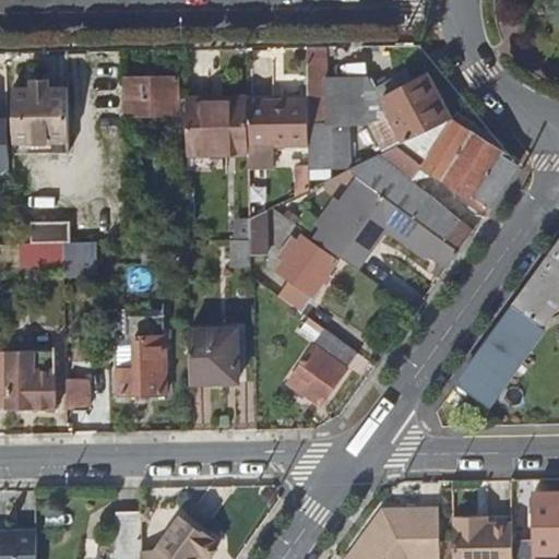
[(325,47),(308,48),(309,100),(310,145),(310,168),(332,168),(343,168),(351,164),(349,131),(326,131),(326,125),(326,76),(325,47)]
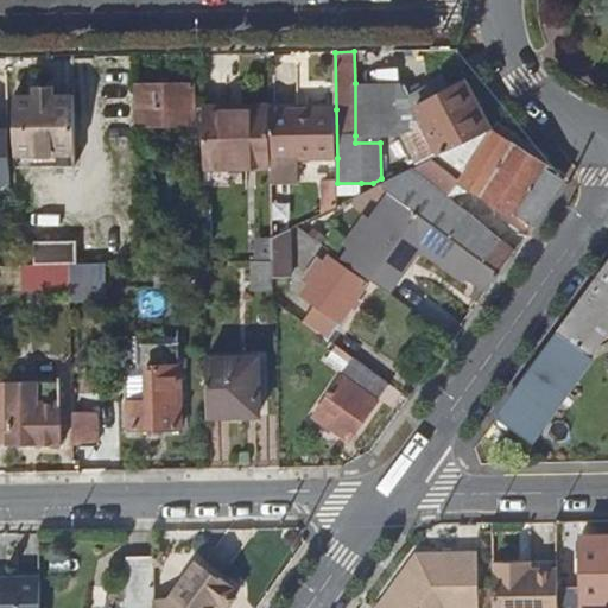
[(419,165),(432,159),(447,152),(491,131),(467,82),(450,90),(444,78),(429,87),(435,99),(417,107),(410,96),(405,88),(399,92),(396,94),(411,122),(407,125),(410,131),(403,134),(419,165)]
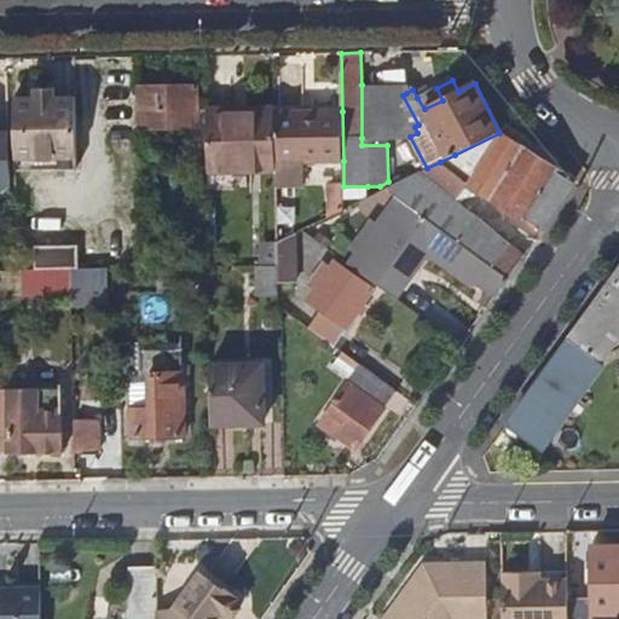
[(403,96),(406,93),(362,85),(362,138),(417,133),(415,127),(418,125),(403,96)]
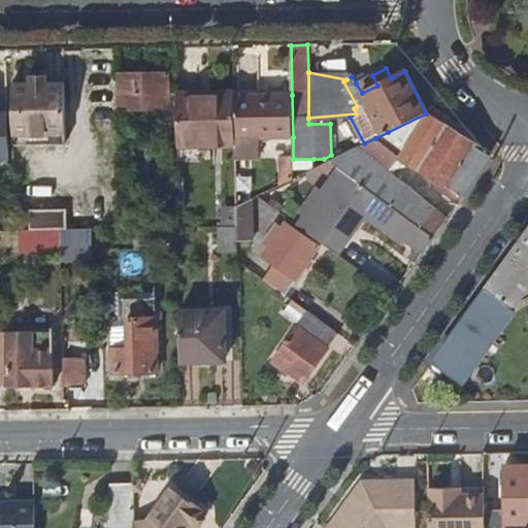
[(121,73),(122,107),(139,107),(139,94),(170,95),(169,73),(121,73)]
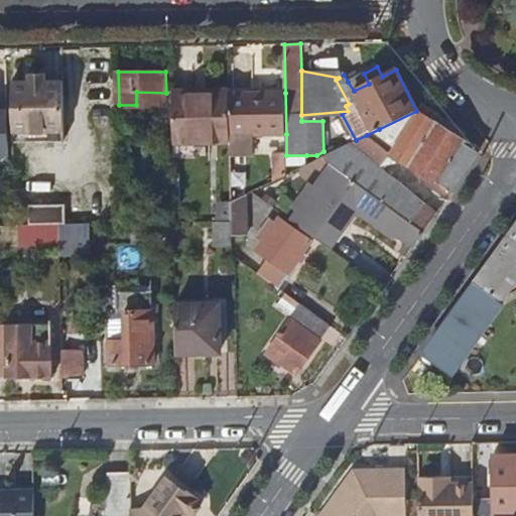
[(29,82),(12,82),(14,142),(65,141),(63,81),(45,81),(45,73),(29,74),(29,82)]
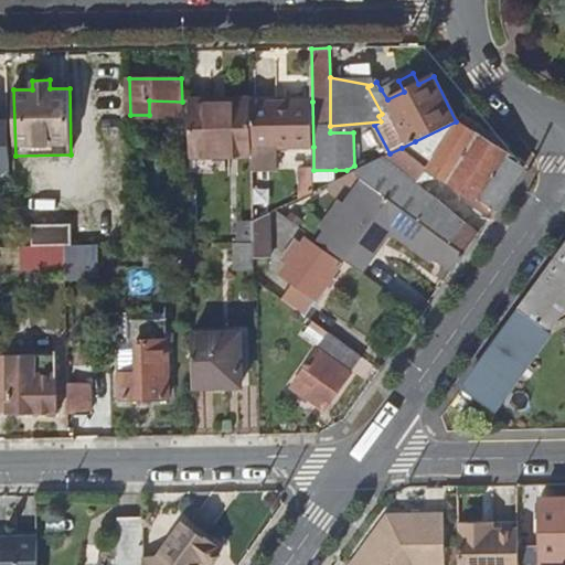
[(404,92),(398,81),(381,89),(387,99),(404,92)]
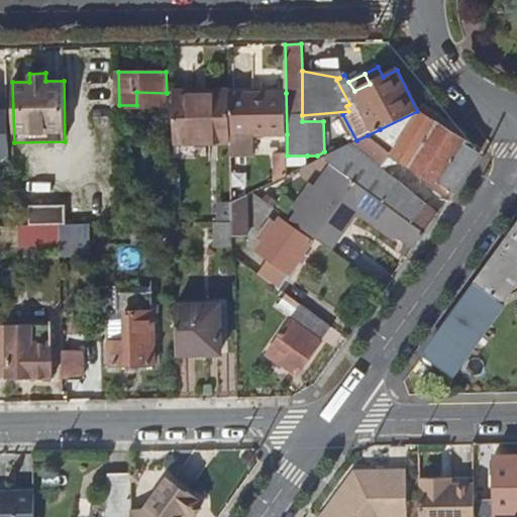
[(230,138),(230,134),(230,93),(229,90),(205,90),(206,98),(172,99),(173,140),(230,138)]
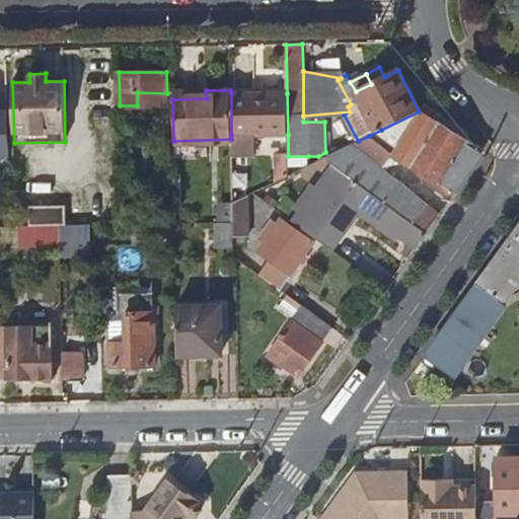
[(231,93),(231,135),(231,139),(232,155),(255,155),(254,135),(288,135),(287,93),(231,93)]
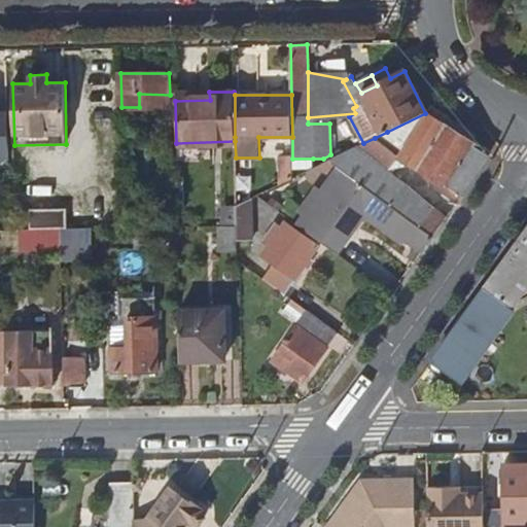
[(425,113),(387,132),(427,157),(448,126),(427,112),(425,113)]
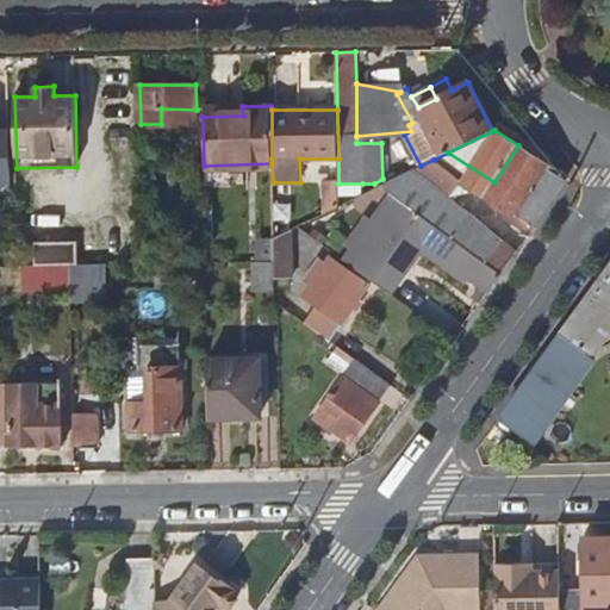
[(518,145),(495,182),(537,212),(549,193),(554,197),(567,176),(518,145)]
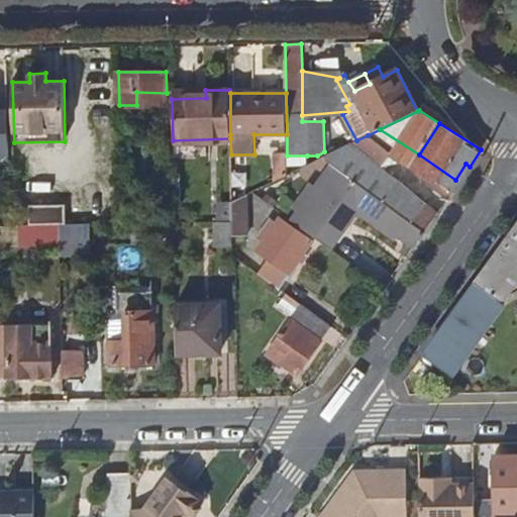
[(368,135),(392,156),(410,165),(453,194),(473,169),(470,167),(466,164),(455,180),(419,154),(380,129),(368,135)]
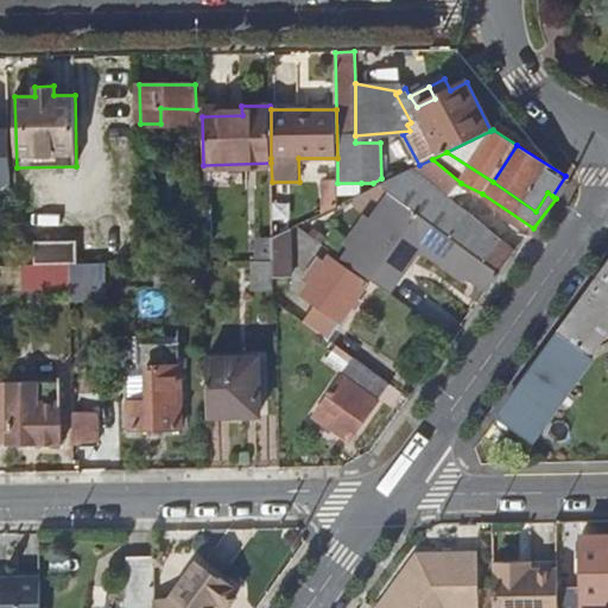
[(419,165),(412,169),(422,177),(447,197),(461,183),(432,159),(419,165)]
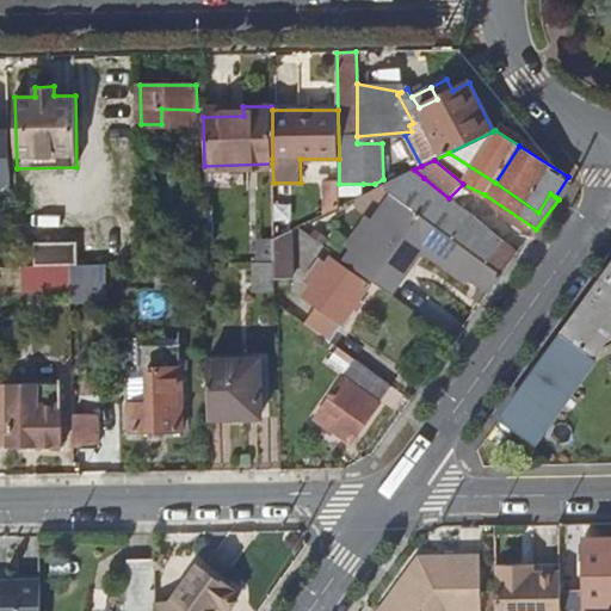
[(414,170),(381,186),(412,209),(432,223),(504,275),(514,259),(500,250),(501,247),(468,222),(464,222),(462,220),(467,216),(454,207),(444,218),(412,196),(424,178),(414,170)]
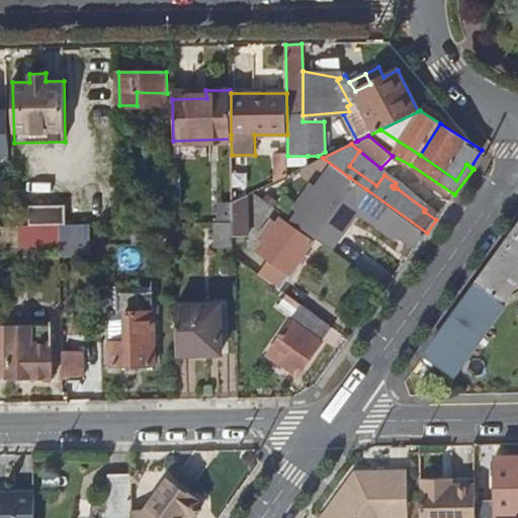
[(380,168),(359,151),(349,166),(376,185),(384,175),(396,183),(397,181),(380,168)]
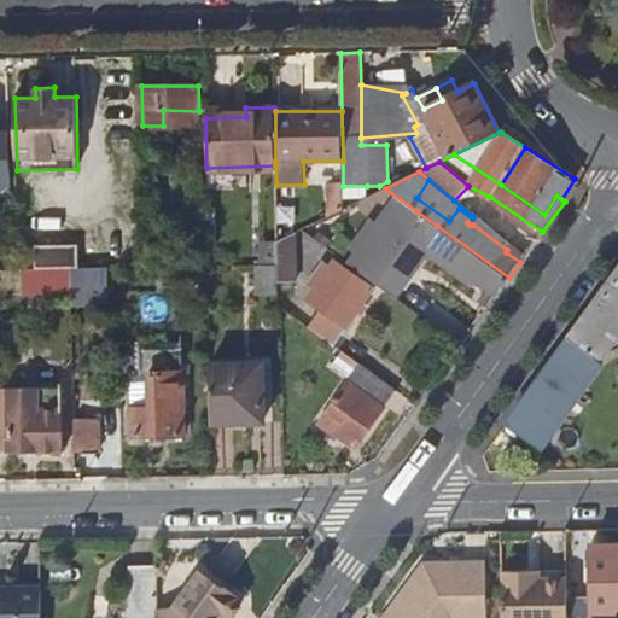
[(367,186),(343,186),(344,196),(367,196),(367,186)]
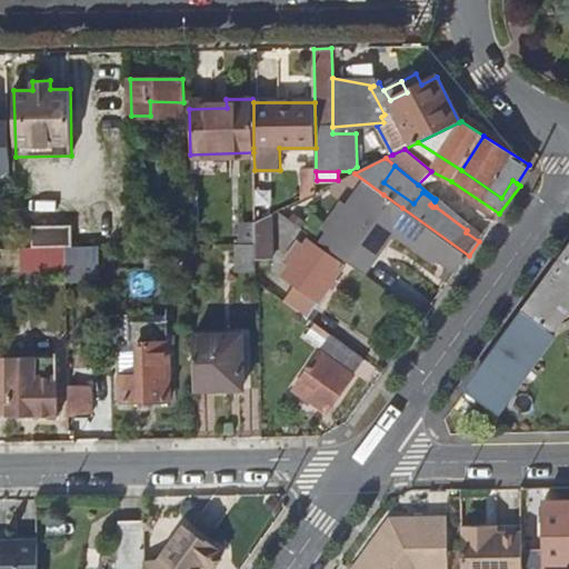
[(383,195),(339,257),(358,270),(388,229),(402,208),(383,195)]
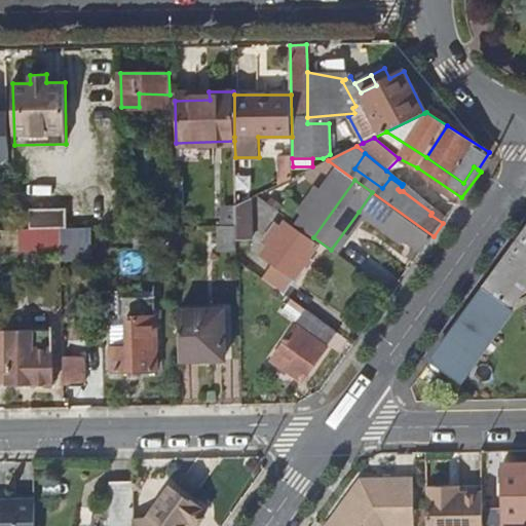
[(434,236),(372,192),(359,212),(364,215),(404,245),(408,239),(423,252),(434,236)]
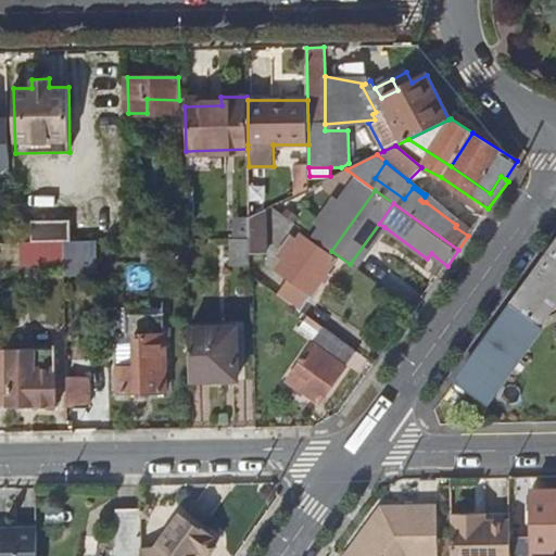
[(250,239),(250,253),(266,253),(266,209),(250,217),(250,239)]
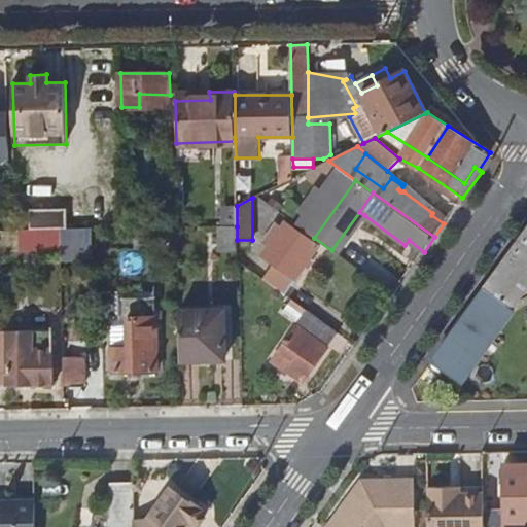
[(31,231),(62,230),(67,230),(67,209),(30,209),(31,231)]
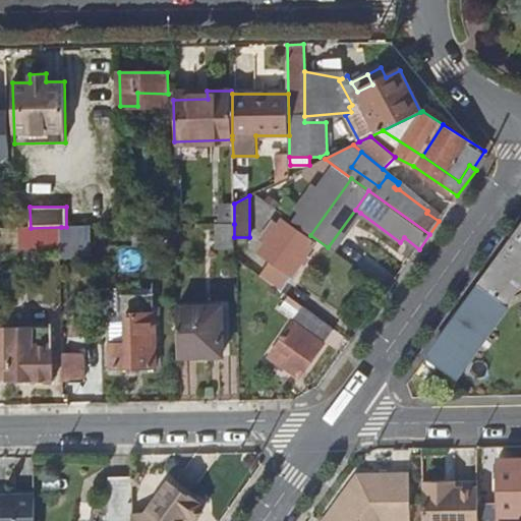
[(355,210),(328,247),(333,251),(360,213),(355,210)]
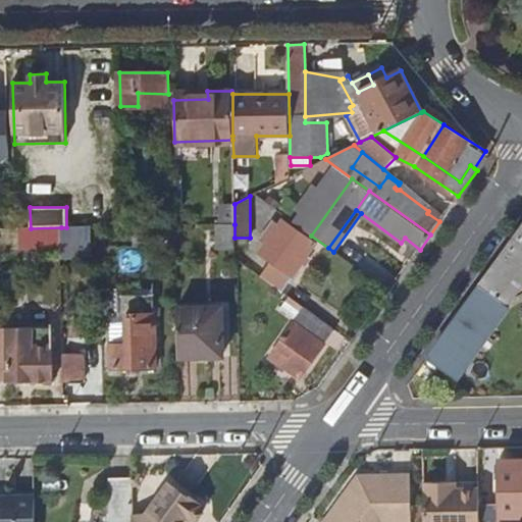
[(262,276),(283,293),(317,244),(300,230),(299,233),(276,216),(273,221),(269,218),(256,238),(266,244),(260,253),(272,262),(262,276)]
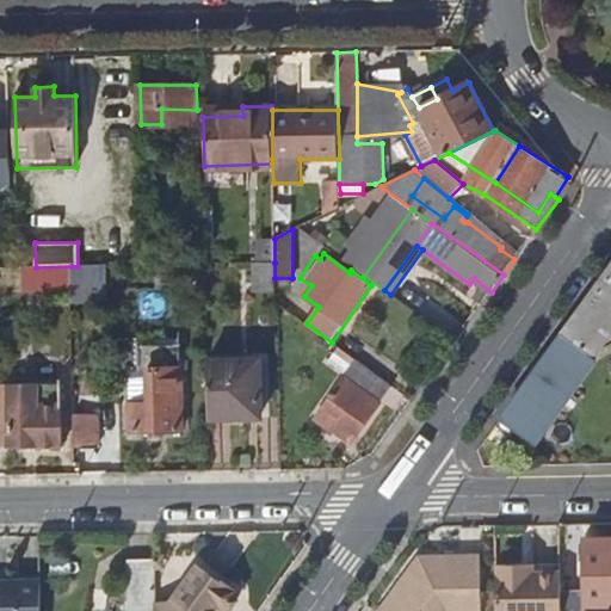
[(255,289),(275,289),(275,278),(275,263),(254,264),(255,289)]
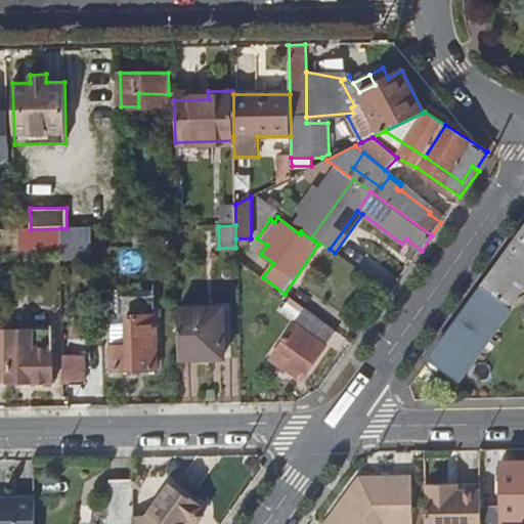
[(61,251),(61,228),(31,229),(23,229),(23,249),(47,248),(47,251),(61,251)]
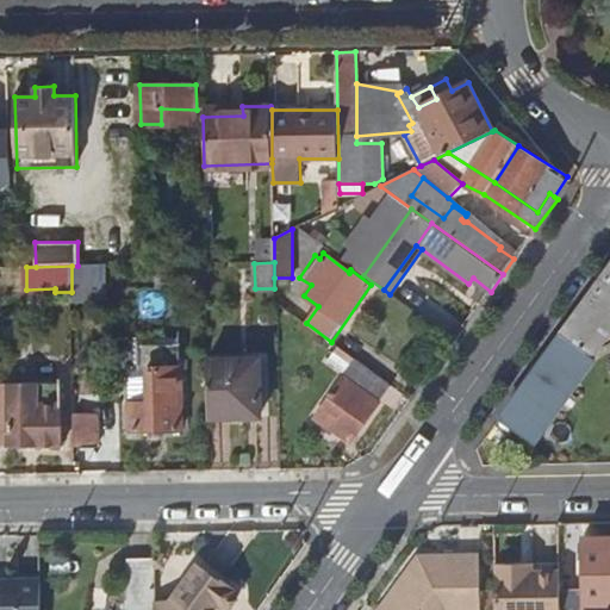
[(609,267),(561,336),(586,354),(593,354),(596,352),(609,331),(609,267)]
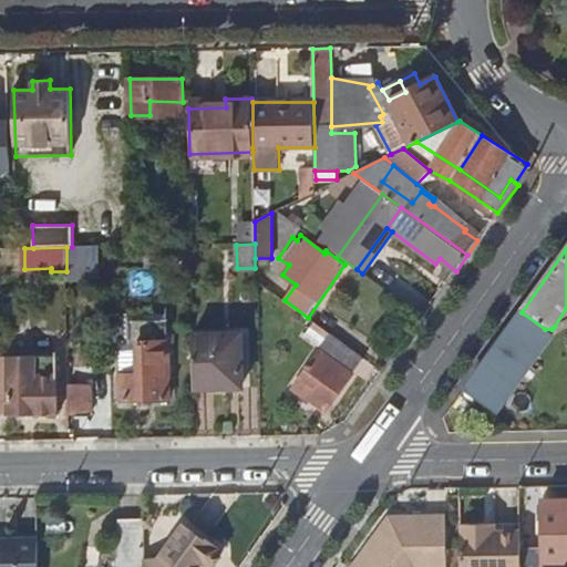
[(522,312),(465,392),(494,412),(552,334),(545,329),(522,312)]
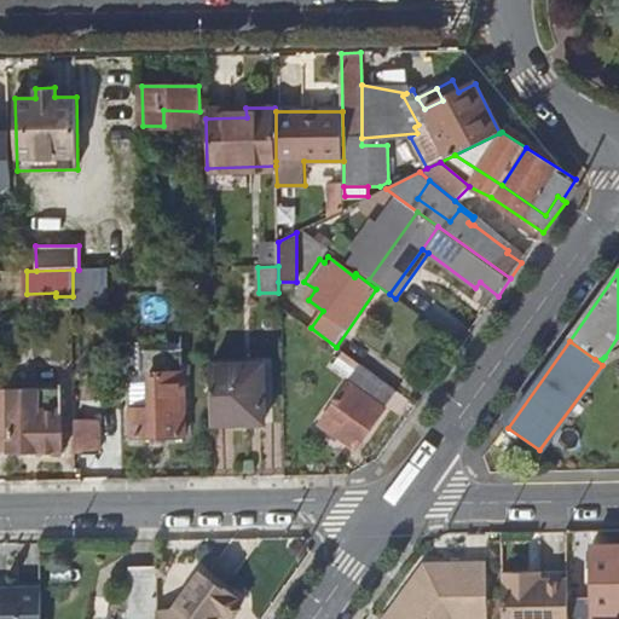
[(264,365),(210,365),(212,409),(212,424),(265,423),(264,365)]
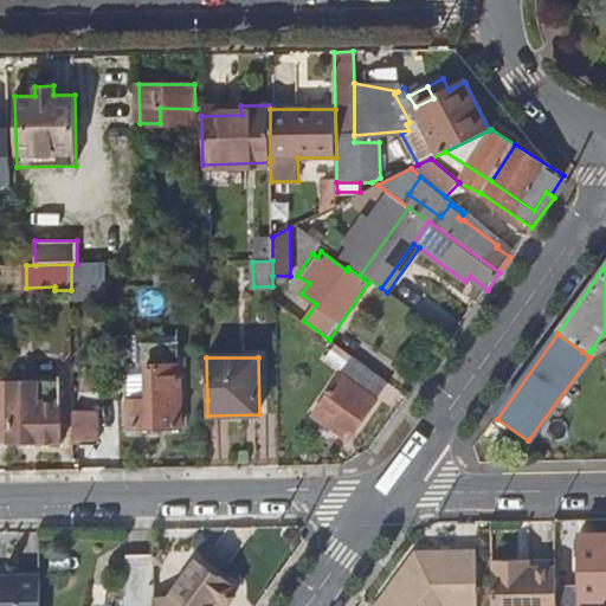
[(349,440),(392,385),(355,359),(315,414),(349,440)]
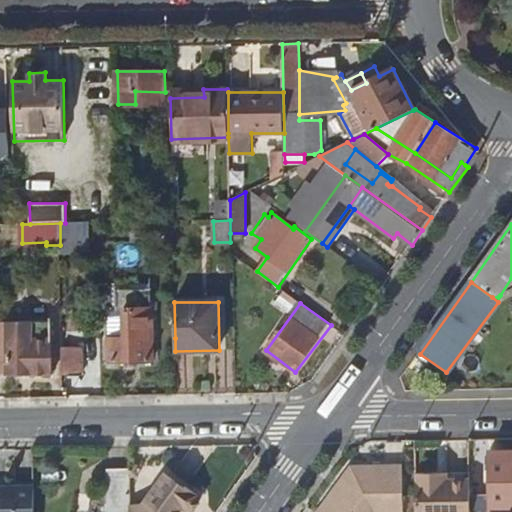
[(153,362),(152,339),(152,310),(125,310),(126,339),(111,340),(111,362),(153,362)]
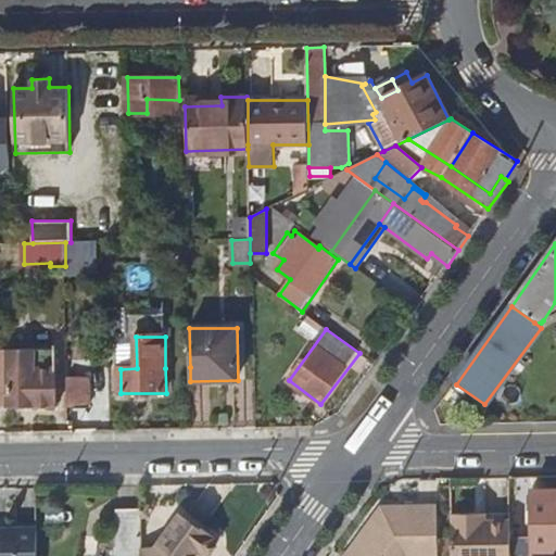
[(0,350),(0,407),(57,407),(55,348),(0,350)]
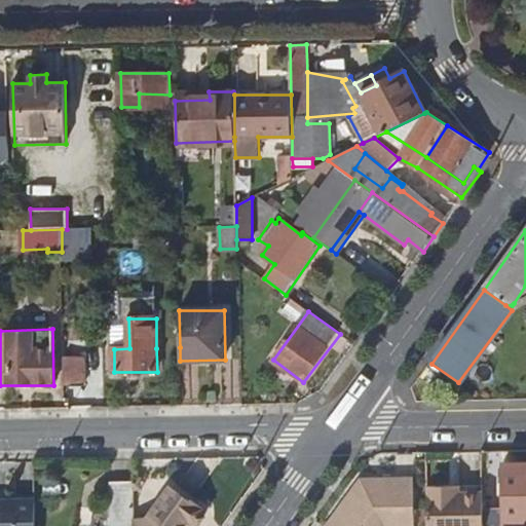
[(63,360),(64,386),(83,387),(82,360),(63,360)]
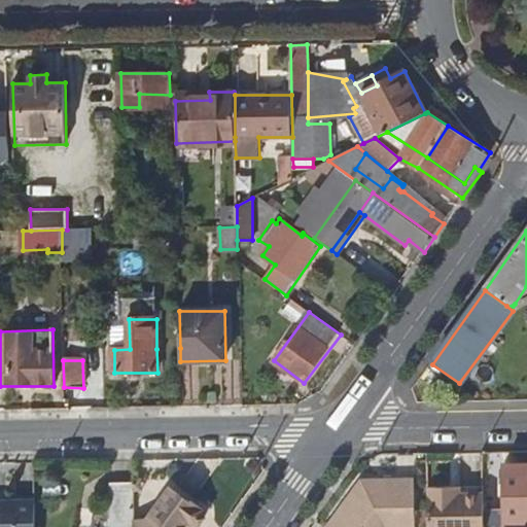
[(494,520),(494,526),(526,526),(526,467),(500,469),(500,520),(494,520)]
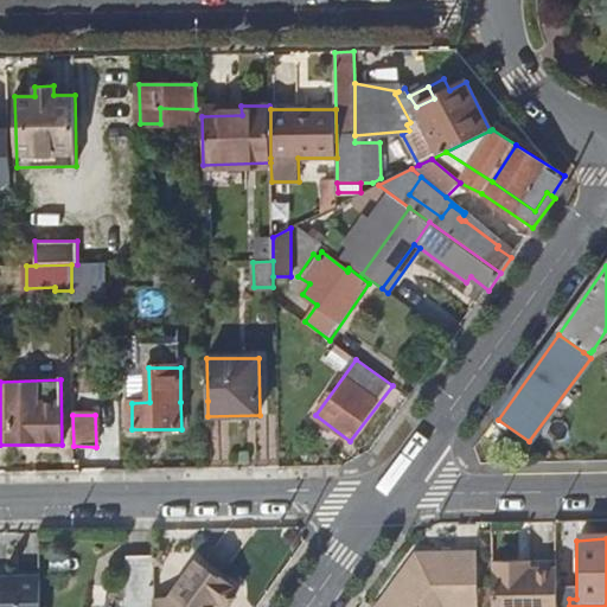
[(378,606),(478,606),(477,554),(416,554),(378,606)]
